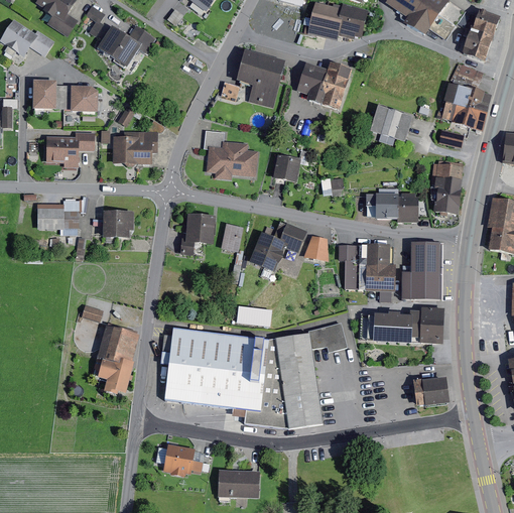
[(35,0),(34,2),(50,12),(43,22),(63,35),(75,19),(63,12),(71,0),(35,0)]
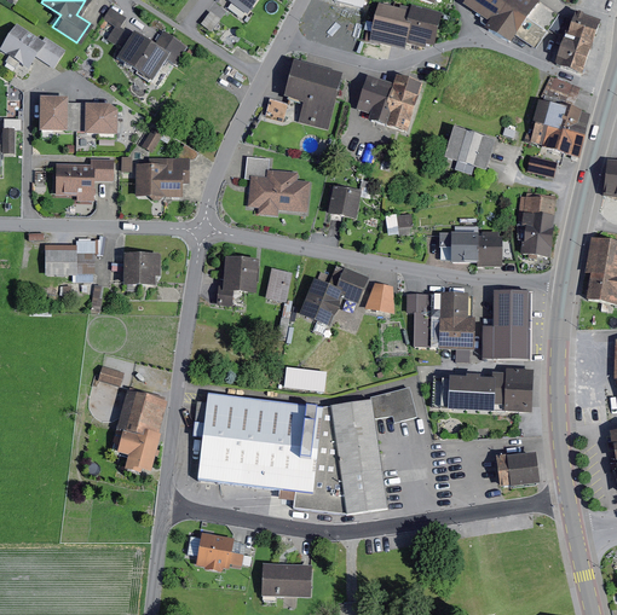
[(235,0),(252,12),(261,0),(235,0)]
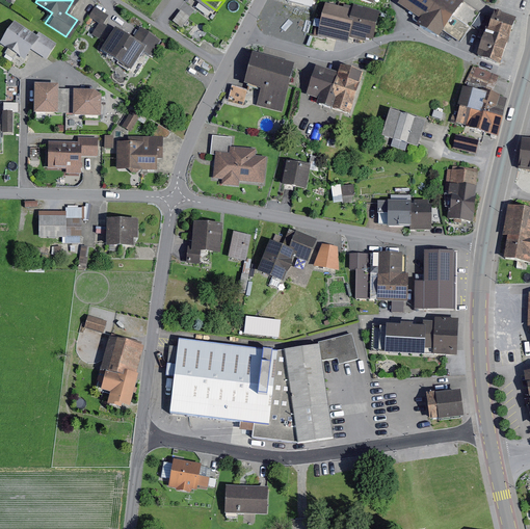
[(346,8),(323,2),(315,30),(345,38),(346,32),(369,38),(378,9),(348,0),(346,8)]
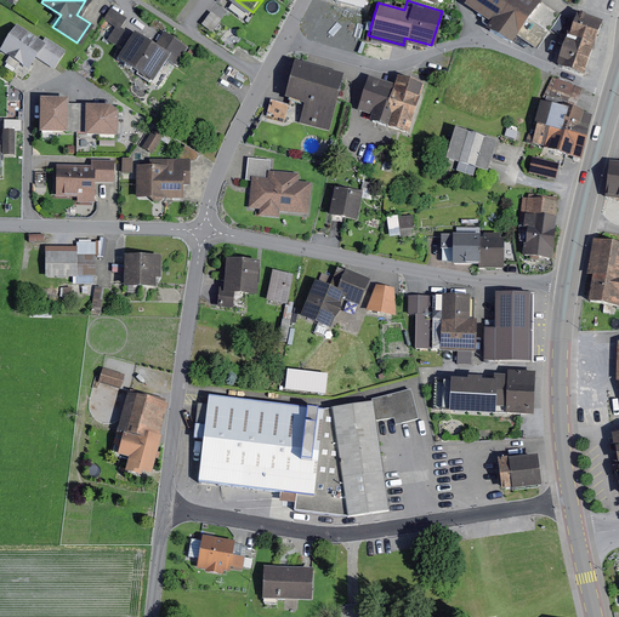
[(537,45),(560,12),(540,0),(466,0),(464,4),(489,20),(484,26),(510,43),(517,32),(537,45)]
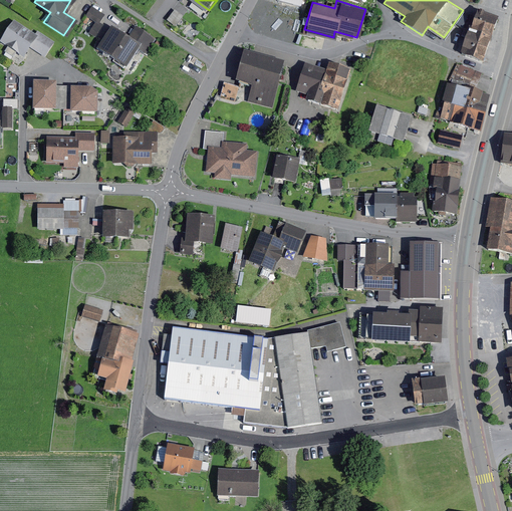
[(301,8),(292,5),(286,24),(296,27),(301,8)]
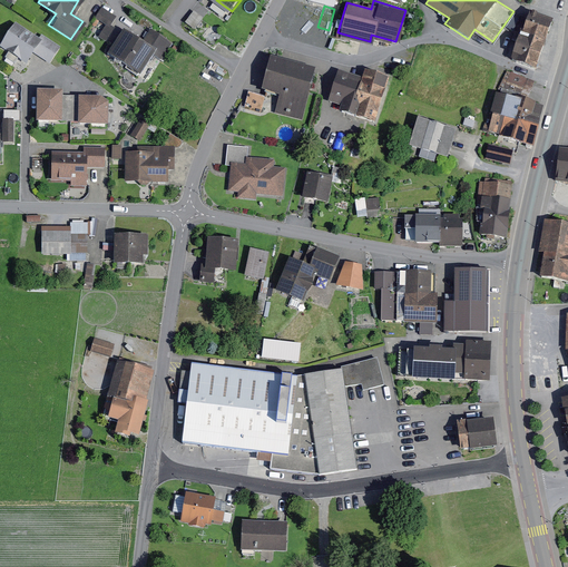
[(552,19),(529,10),(511,58),(535,66),(552,19)]
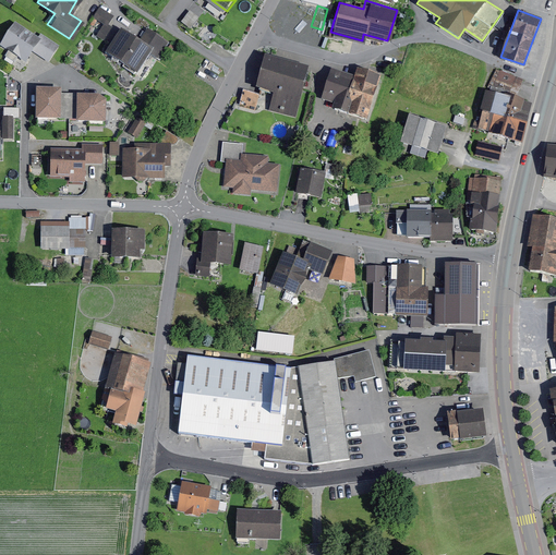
[(113,24),(107,20),(99,33),(106,37),(113,24)]
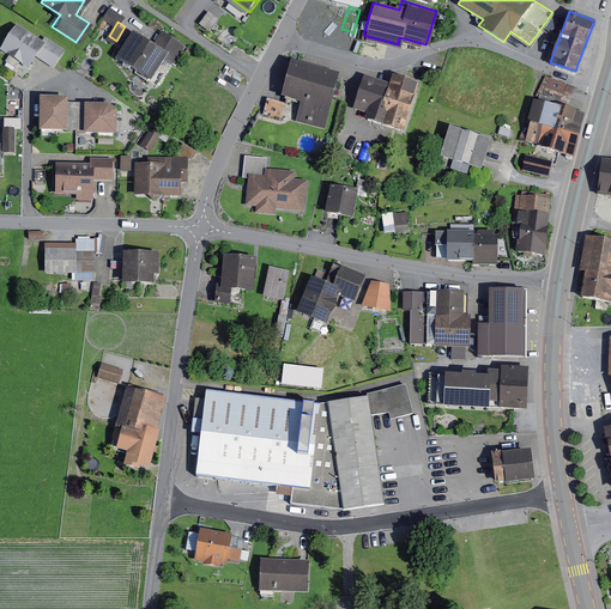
[(47,34),(44,38),(19,23),(2,49),(31,67),(40,54),(56,65),(67,47),(47,34)]
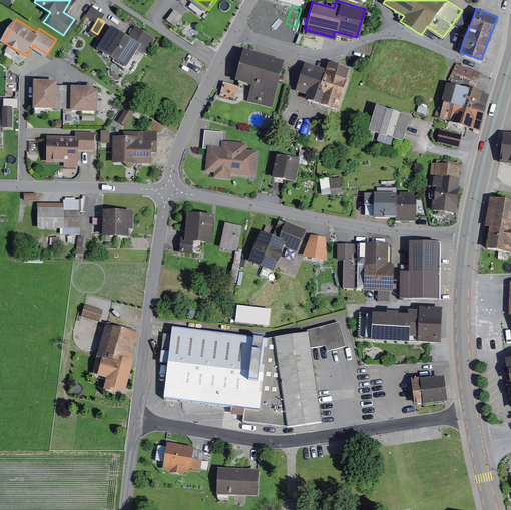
[(131,35),(114,24),(100,46),(129,64),(140,47),(147,51),(156,36),(138,24),(131,35)]
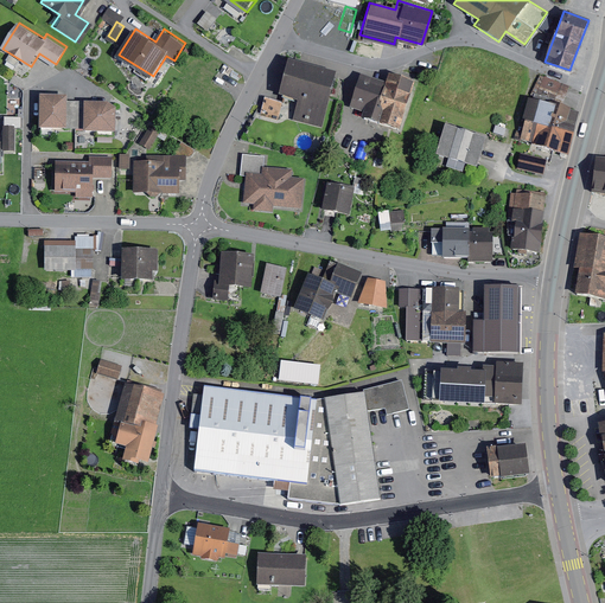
[(318,123),(332,70),(286,58),(276,94),(295,98),(291,116),(318,123)]
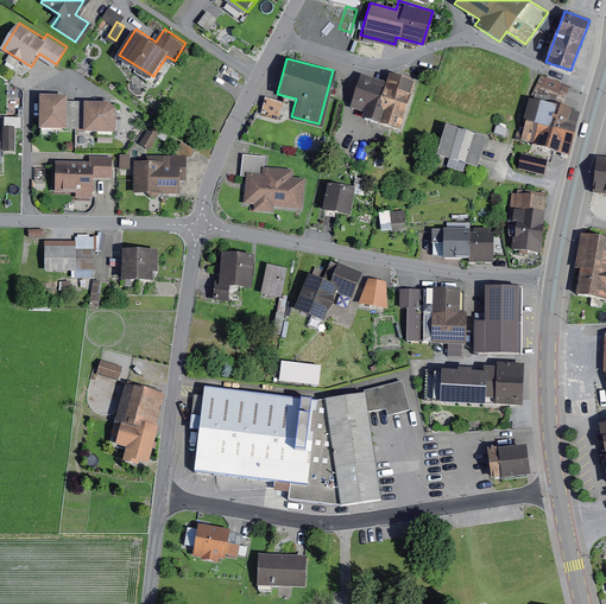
[(563,91),(569,78),(541,67),(536,81),(563,91)]
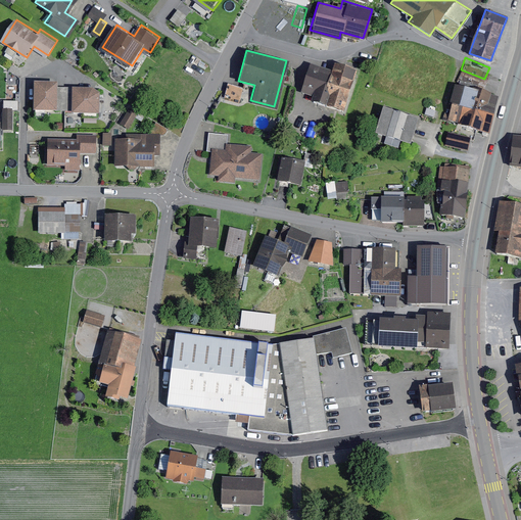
[(312,100),(342,110),(356,69),(335,63),(333,71),(309,62),(300,90),(314,94),(312,100)]
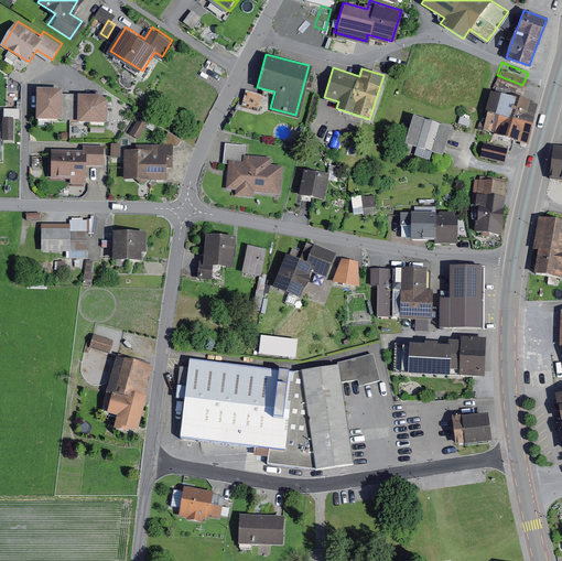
[(66,87),(41,86),(41,117),(66,118),(66,92),(66,87)]
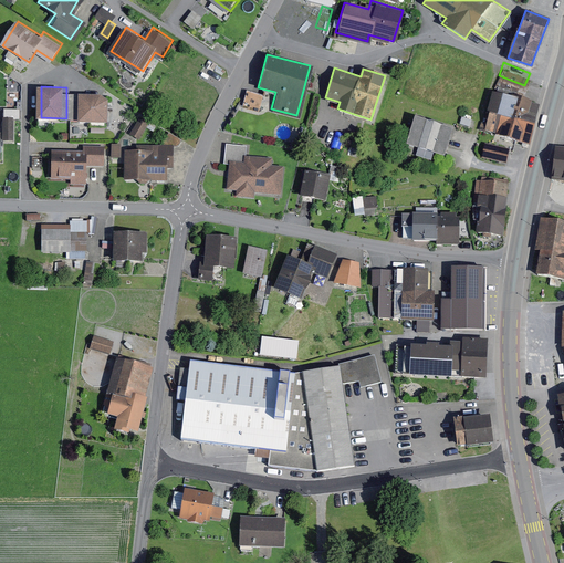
[(525,142),(535,103),(494,90),(482,129),(525,142)]
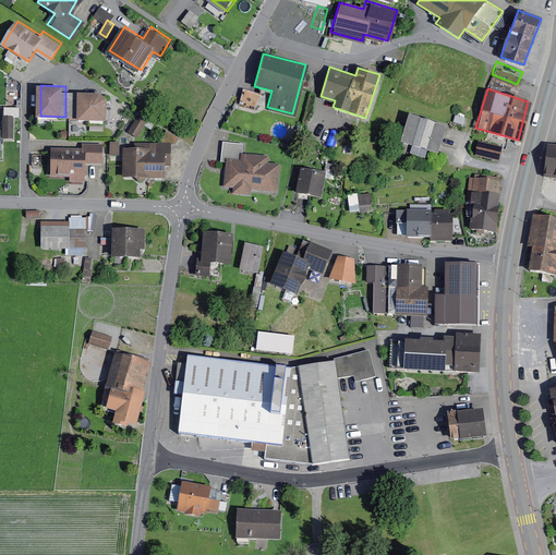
[(65,91),(65,117),(81,117),(81,91),(65,91)]
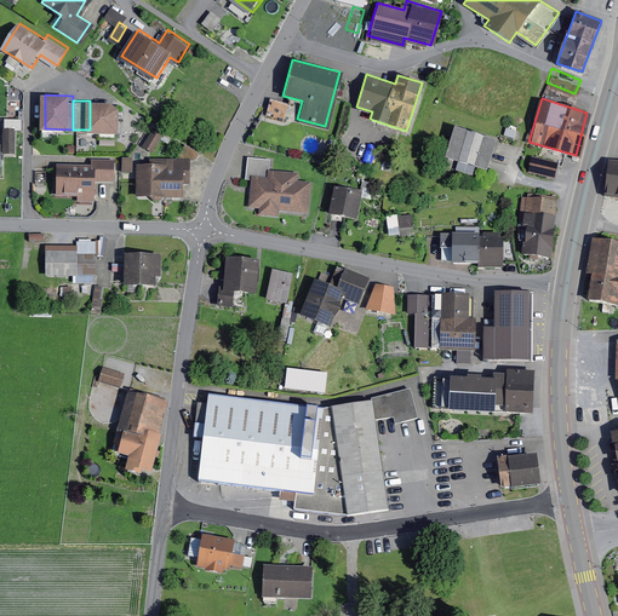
[(114,101),(90,101),(90,130),(90,132),(122,133),(122,108),(114,101)]
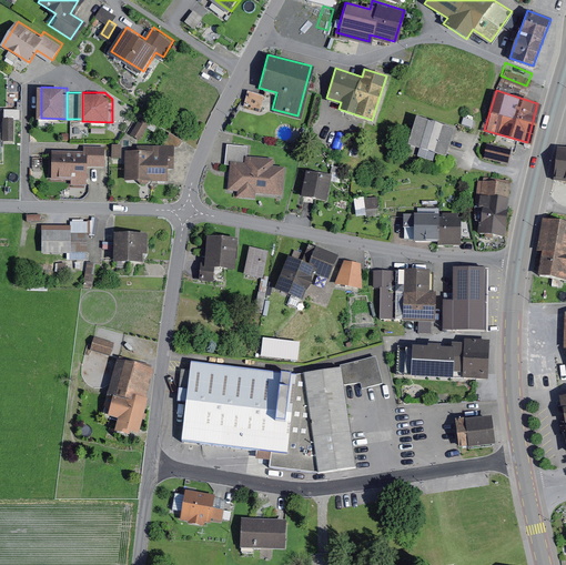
[(152,120),(143,114),(133,132),(142,137),(152,120)]
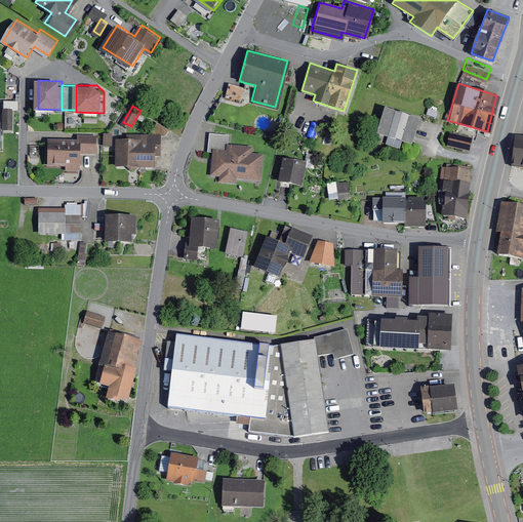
[(14,107),(5,107),(5,128),(14,128),(14,107)]
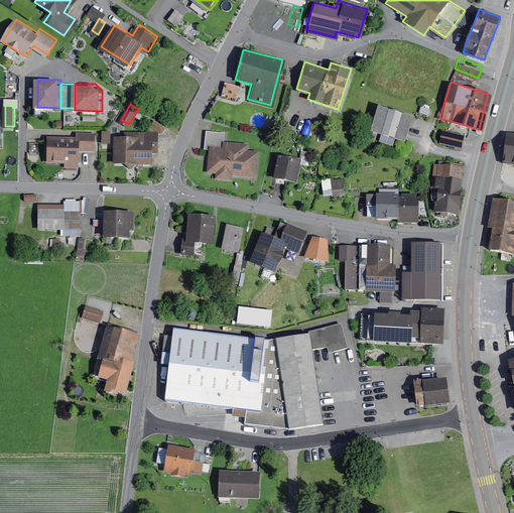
[(411,116),(377,105),(369,129),(404,140),(411,116)]
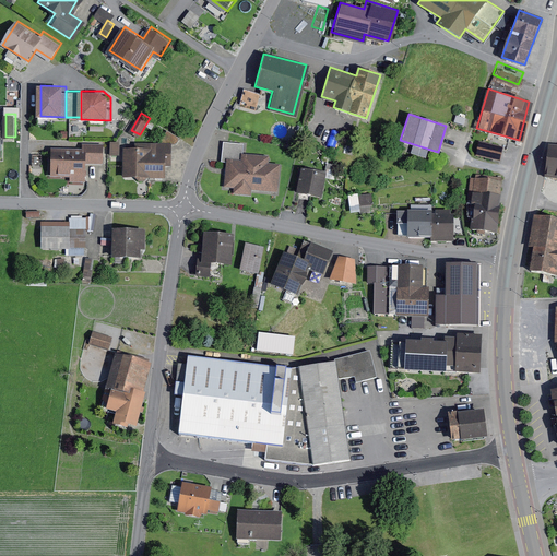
[(504,144),(480,139),(476,154),(499,160),(504,144)]
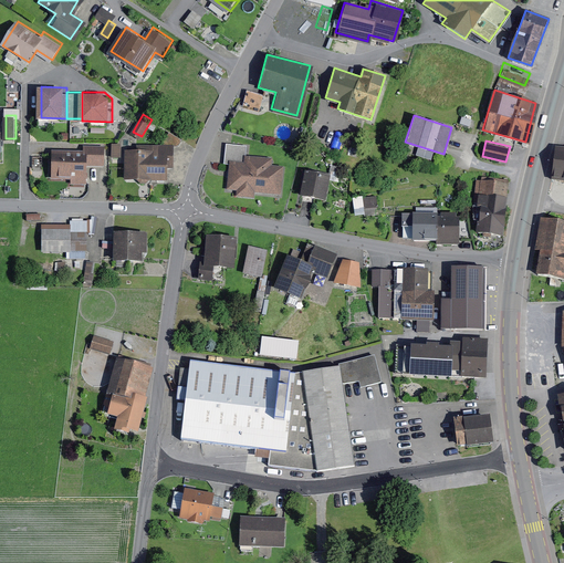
[(124,142),(114,142),(114,155),(124,155),(124,142)]
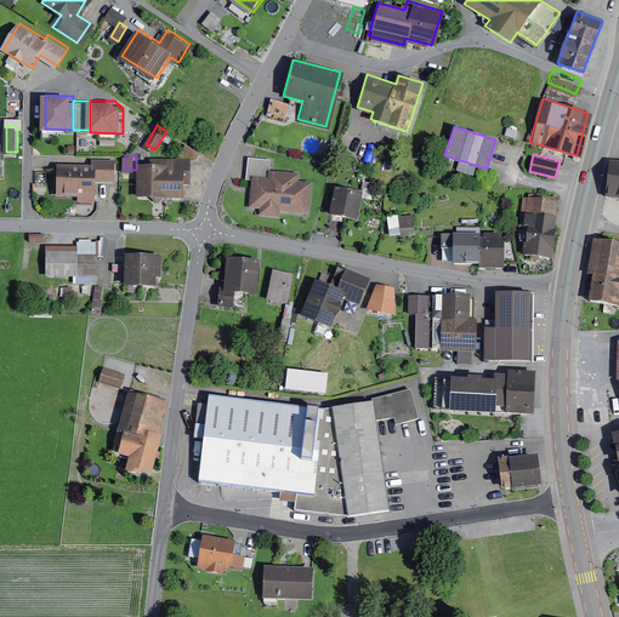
[(297,172),(270,169),(271,158),(248,155),(245,176),(251,177),(248,205),(257,206),(256,211),(279,213),(279,209),(307,212),(311,181),(296,180),(297,172)]
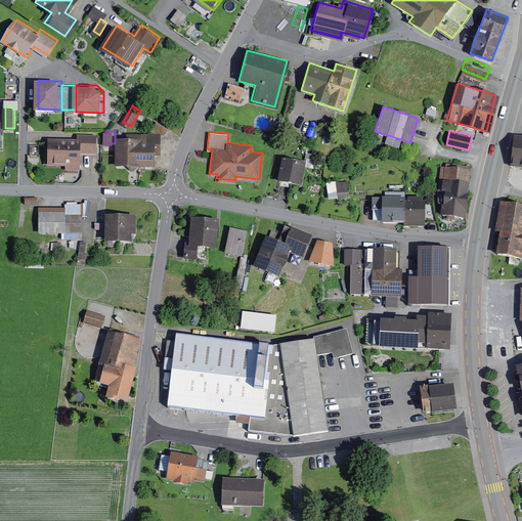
[(521,132),(516,131),(511,165),(521,166),(521,132)]
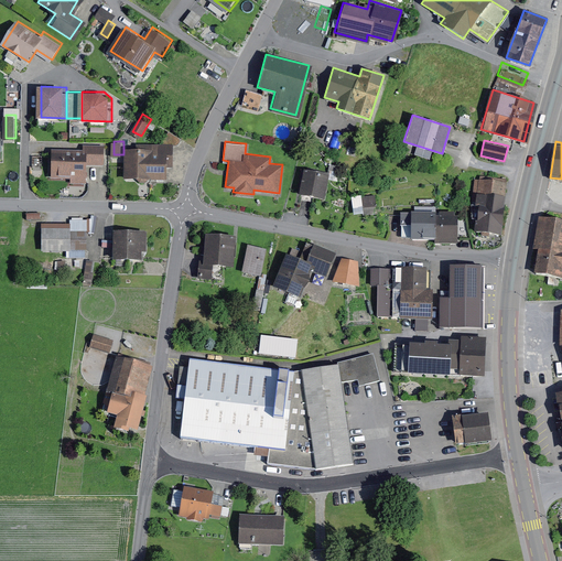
[(169,179),(170,165),(175,165),(176,143),(139,142),(139,149),(128,149),(128,177),(169,179)]
